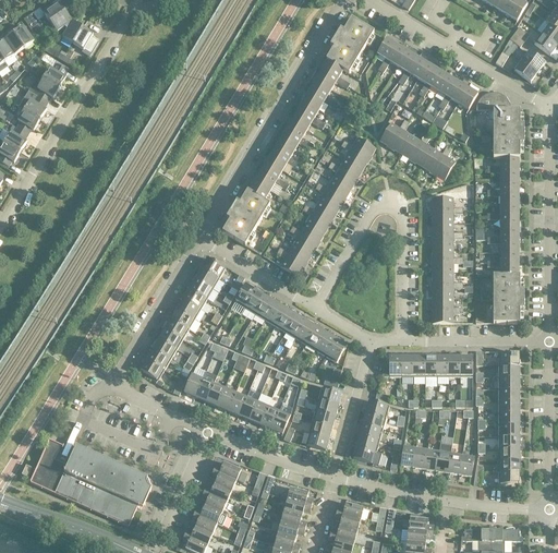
[(44,9),(50,19),(65,8),(60,0),(56,0),(44,9)]
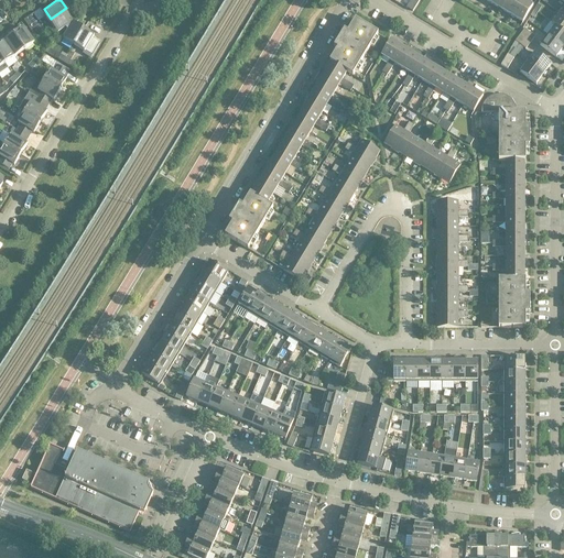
[(503,0),(501,4),(511,10),(511,11),(518,0),(503,0)]
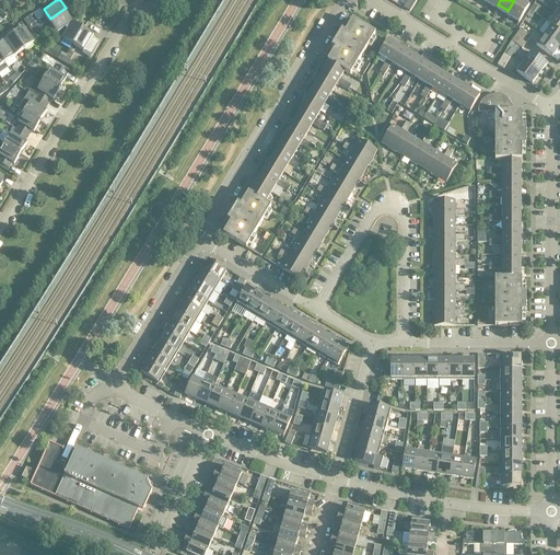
[(528,0),(514,0),(508,11),(509,11),(518,16),(518,18),(529,0),(528,0)]
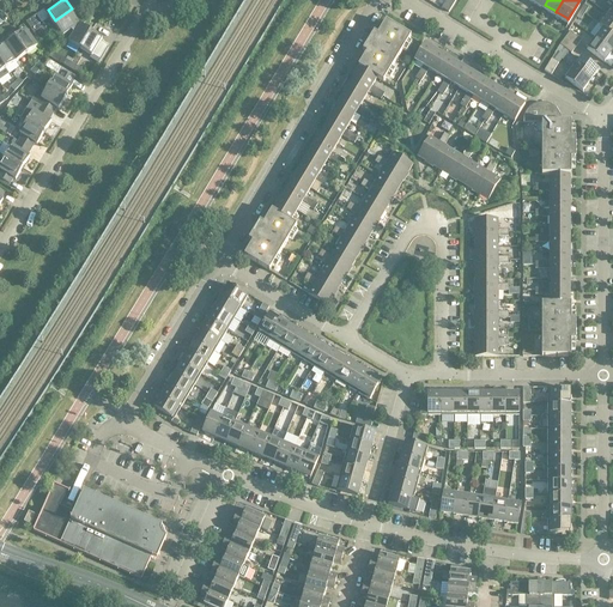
[(79,19),(72,8),(55,20),(62,31),(71,25),(73,26),(79,19)]
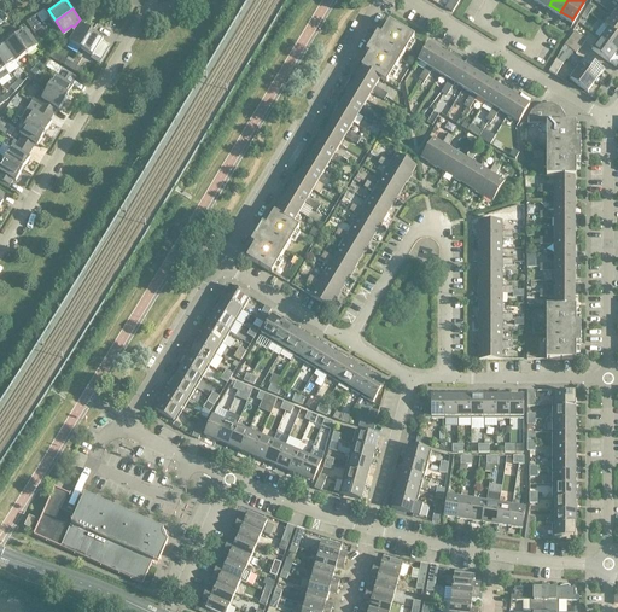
[(47,25),(36,10),(27,17),(38,33),(42,29),(47,25)]
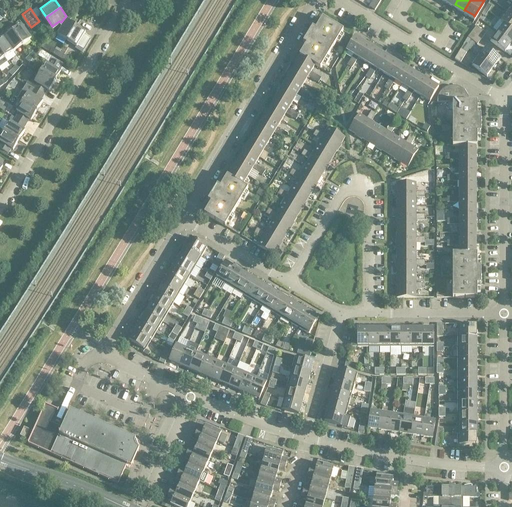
[(511,11),(508,8),(502,17),(501,16),(501,17),(504,19),(511,24),(511,11)]
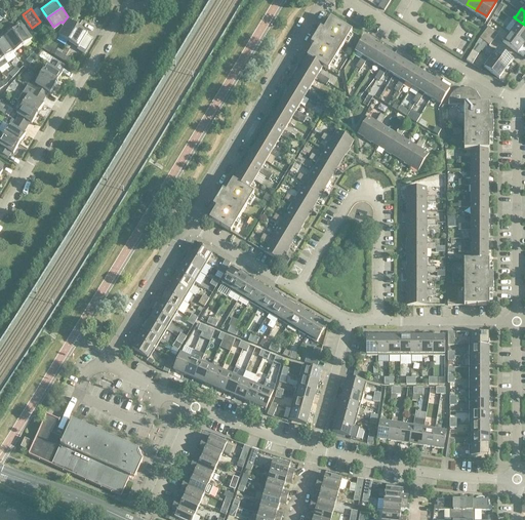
[(352,27),(330,13),(323,26),(320,24),(315,31),(339,46),(352,27)]
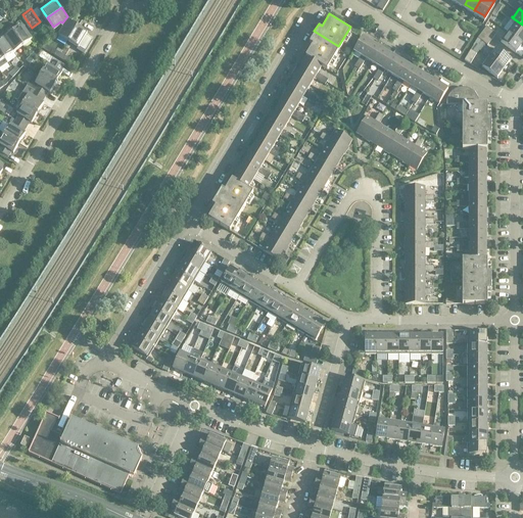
[(78,22),(67,16),(62,22),(63,24),(59,32),(68,37),(78,22)]
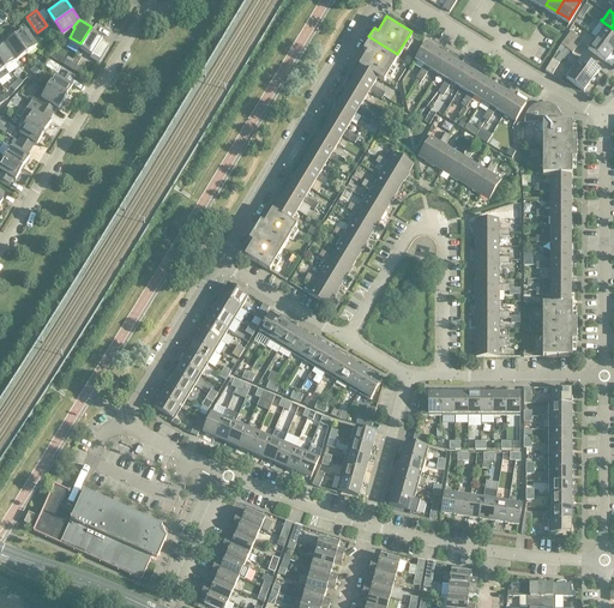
[(613,29),(605,23),(596,34),(613,46),(613,44),(613,29)]
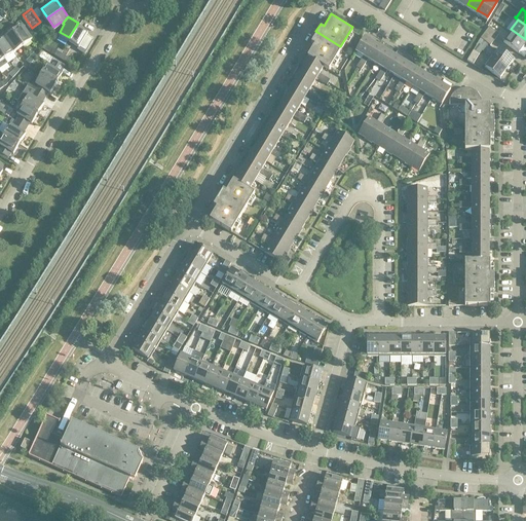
[(22,21),(12,28),(23,42),(32,35),(22,21)]
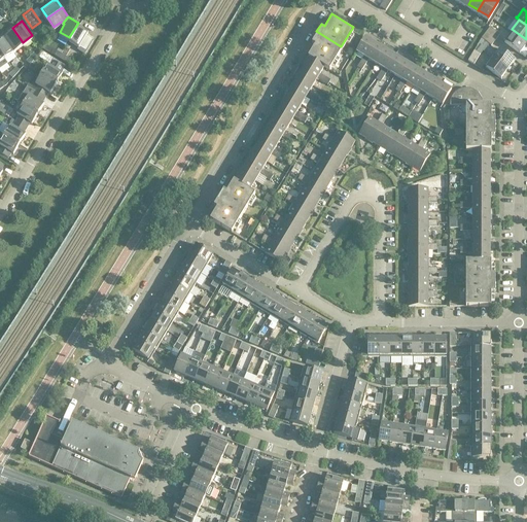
[(88,28),(78,23),(69,37),(78,43),(88,28)]
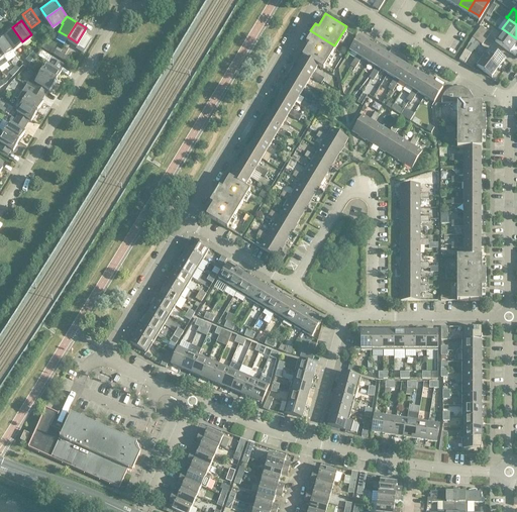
[(481,22),(477,27),(486,34),(490,29),(481,22)]
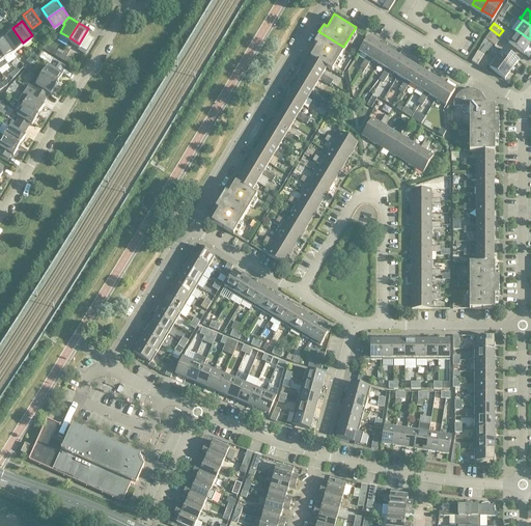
[(23,43),(12,28),(3,34),(14,49),(23,43)]
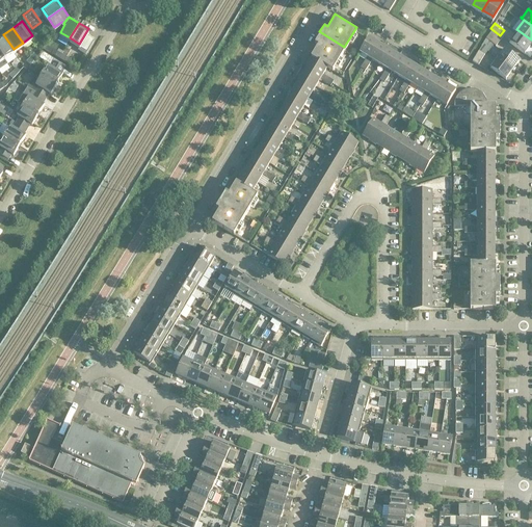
[(500,35),(490,28),(485,34),(496,42),(500,35)]
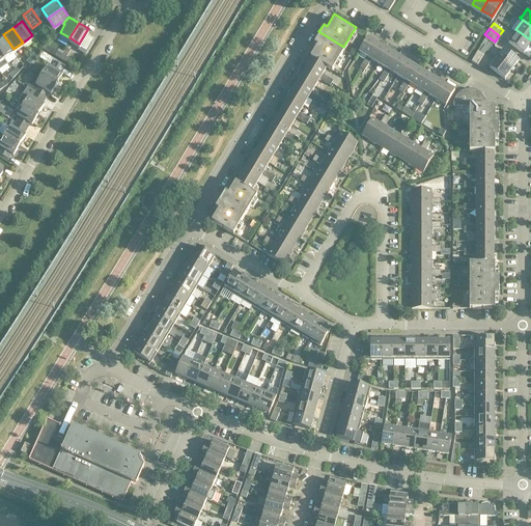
[(530,39),(515,29),(509,37),(508,37),(524,50),(524,49),(530,39),(530,40),(530,39)]
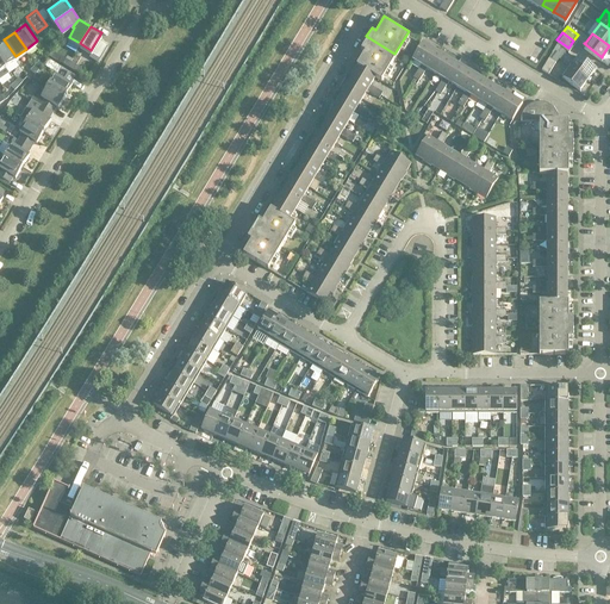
[(394,54),(366,36),(361,45),(365,48),(356,61),(358,62),(375,72),(375,73),(381,76),(394,54)]
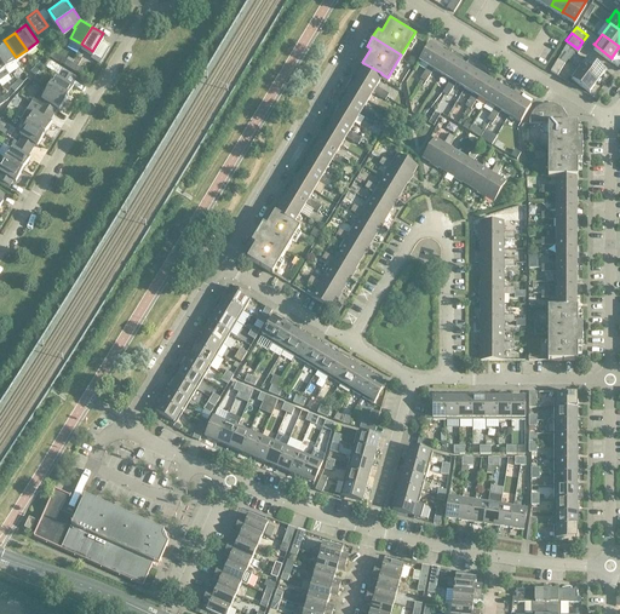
[(441,45),(429,39),(419,56),(428,61),(430,63),(441,45)]
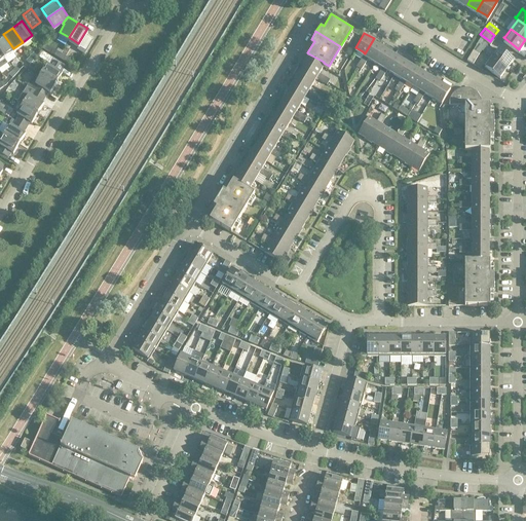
[(13,48),(3,34),(0,36),(0,48),(4,54),(13,48)]
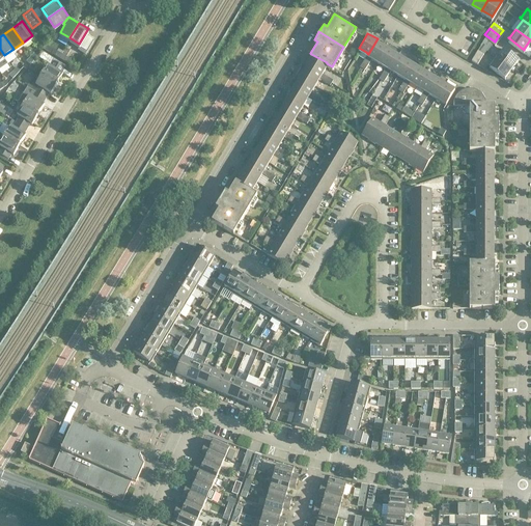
[(387,45),(378,38),(368,54),(366,52),(363,57),(368,60),(371,55),(379,59),(387,45)]
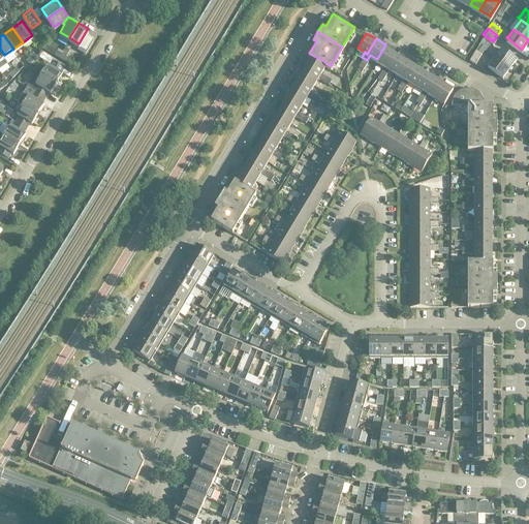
[(396,51),(385,44),(377,59),(383,64),(386,65),(396,51)]
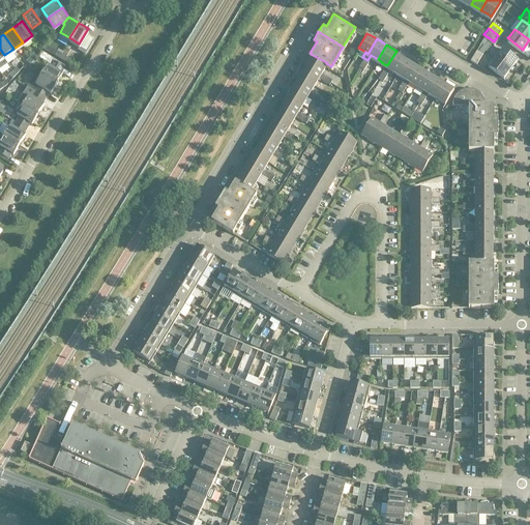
[(502,46),(496,54),(510,65),(510,64),(517,56),(518,57),(518,56),(502,45),(502,46)]
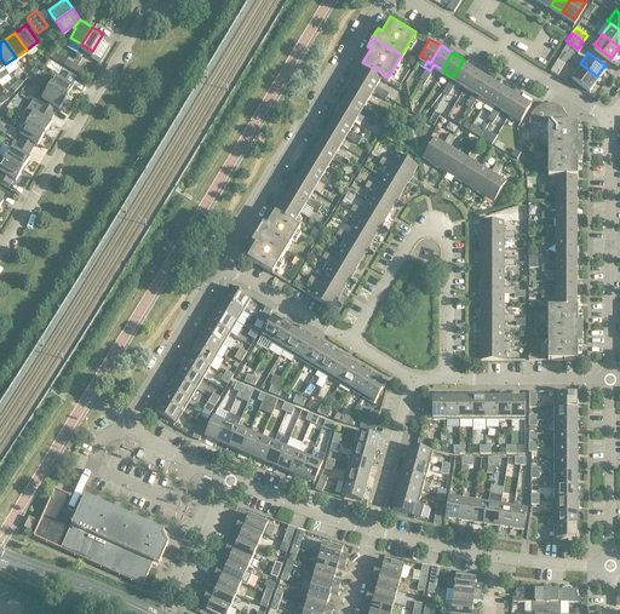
[(564,58),(557,53),(550,67),(557,70),(564,58)]
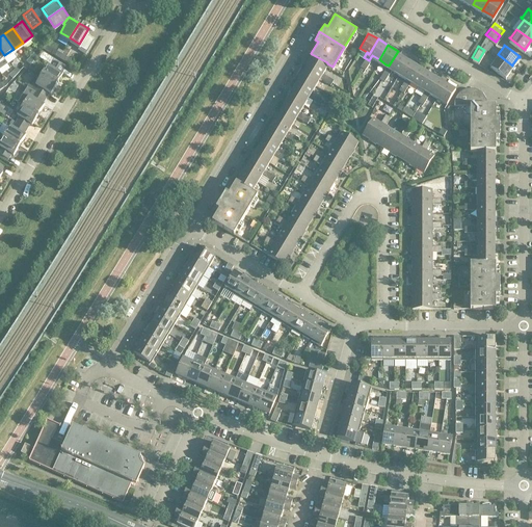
[(72,55),(62,50),(59,54),(69,59),(72,55)]
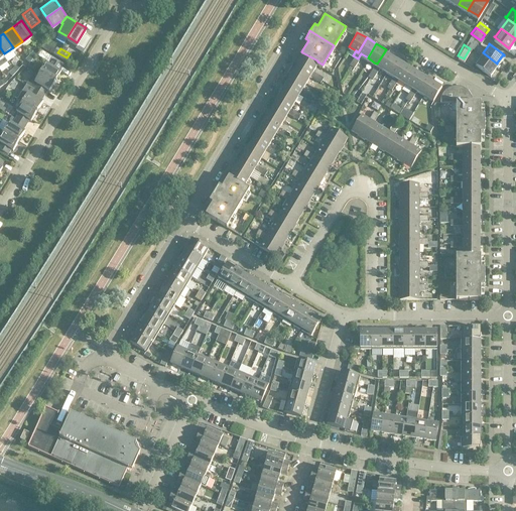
[(395,54),(386,49),(377,64),(374,62),(371,68),(376,71),(379,65),(386,70),(395,54)]
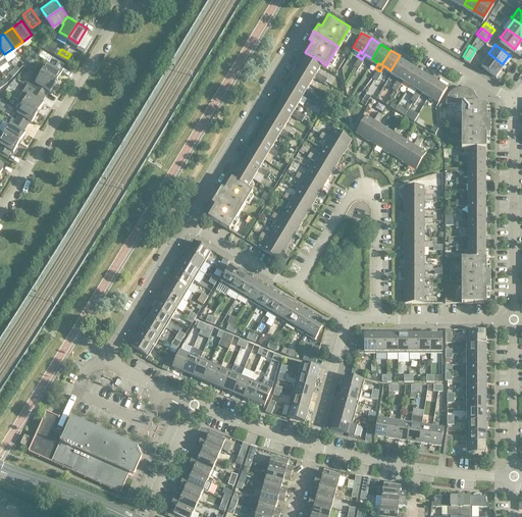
[(306,53),(301,62),(315,71),(317,68),(321,62),(321,61),(306,53)]
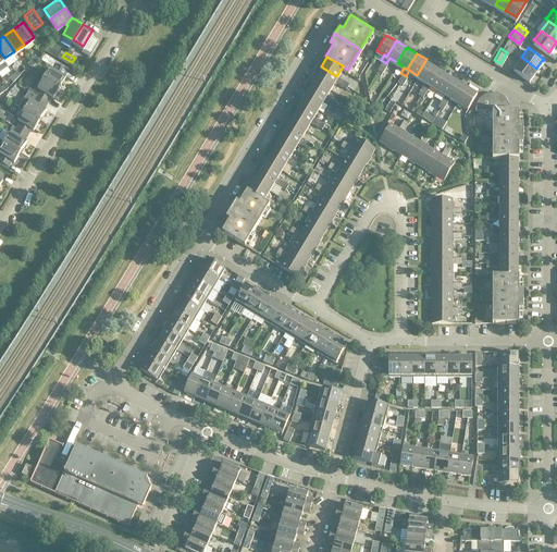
[(536,69),(521,57),(514,66),(514,65),(512,66),(530,78),(529,77),(536,69)]
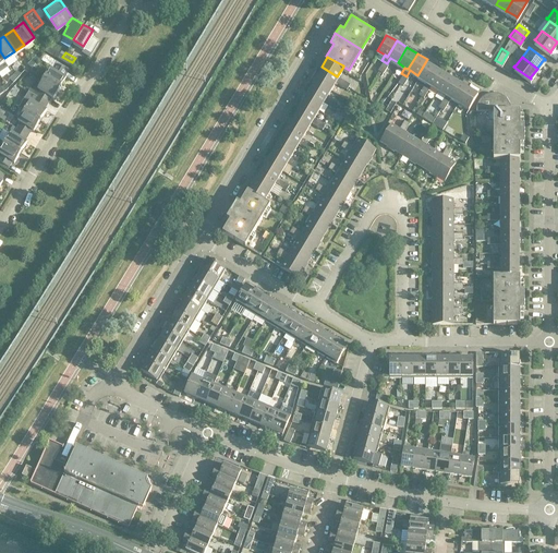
[(437,65),(427,59),(417,75),(425,80),(427,81),(437,65)]
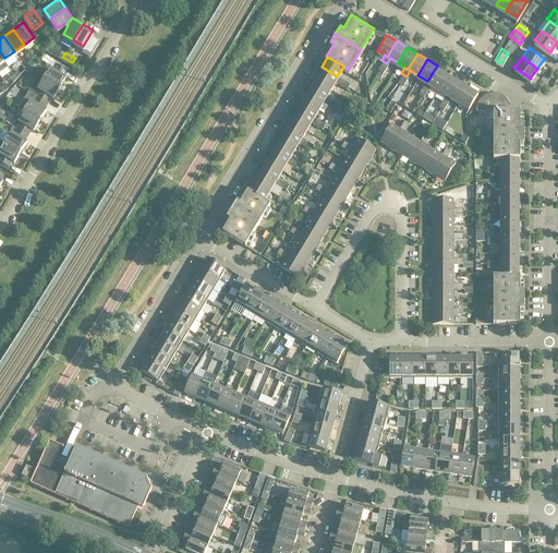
[(50,64),(44,74),(60,84),(67,74),(64,72),(68,67),(56,60),(52,65),(50,64)]
